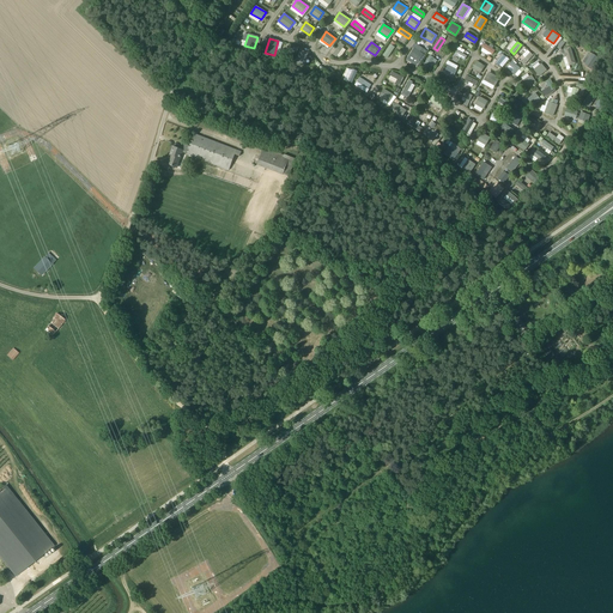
[(337,58),(345,46),(340,43),(333,54),(337,58)]
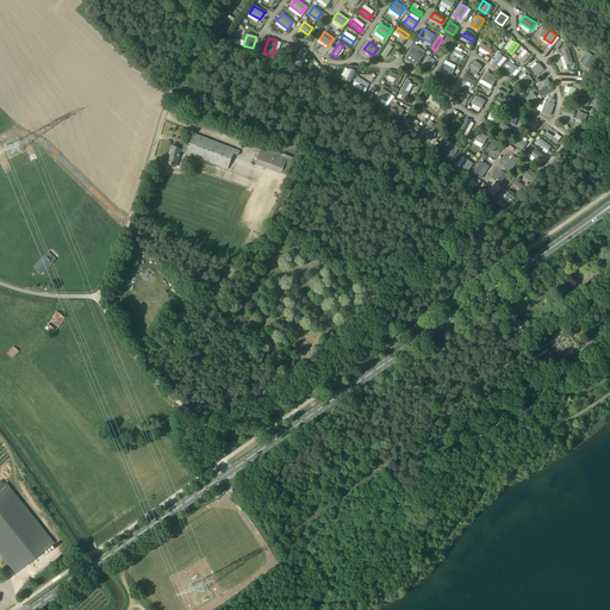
[(479,48),(490,54),(493,50),(483,43),(479,48)]
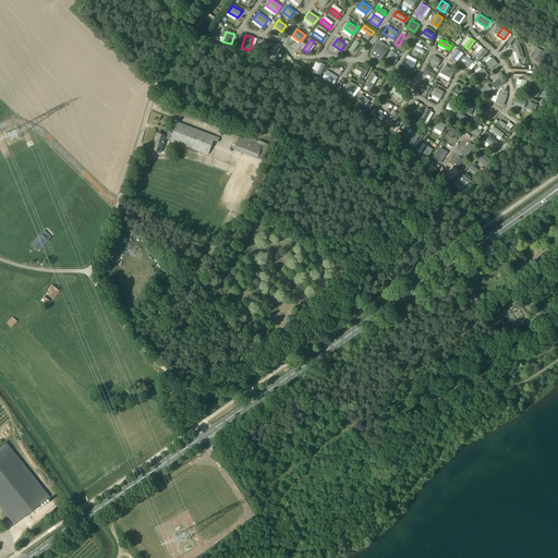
[(352,52),(360,43),(355,40),(349,50),(352,52)]
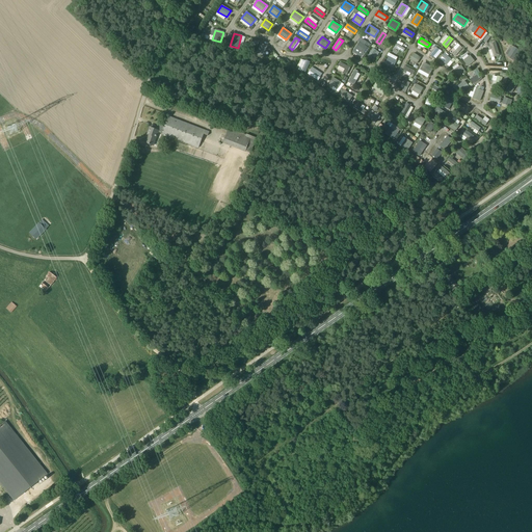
[(500,55),(496,41),(489,43),(490,45),(488,46),(489,50),(491,49),(494,56),(500,55)]
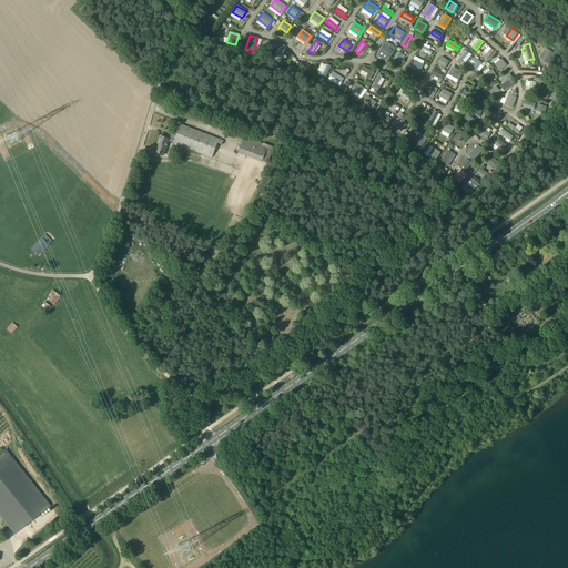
[(392,50),(384,44),(379,51),(388,57),(392,50)]
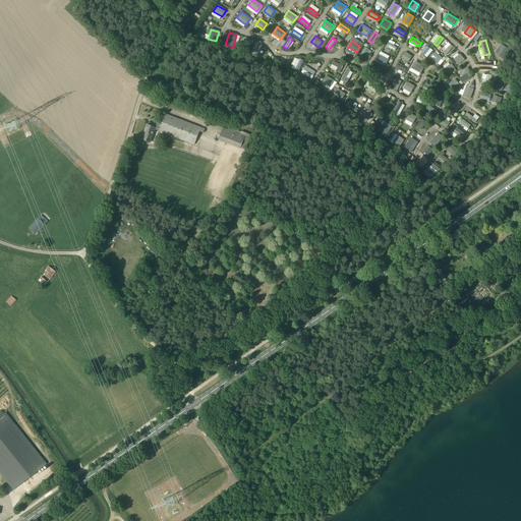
[(258,55),(262,45),(254,42),(251,53),(258,55)]
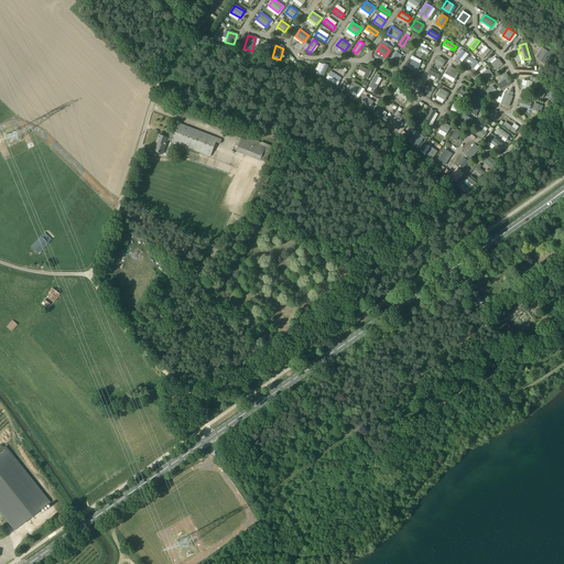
[(426,56),(430,51),(421,45),(418,52),(426,56)]
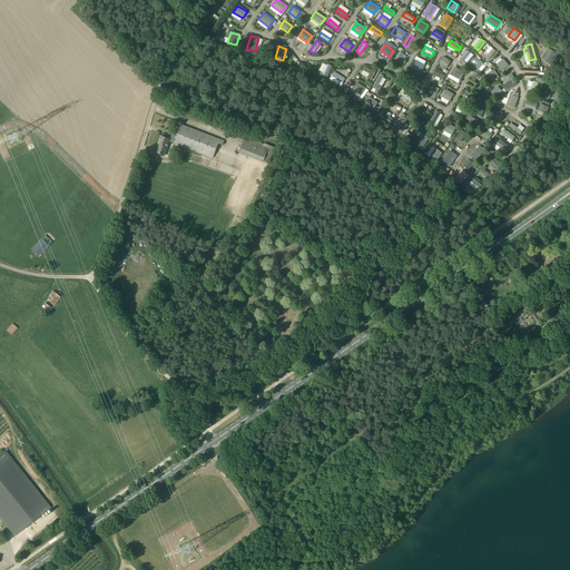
[(488,60),(495,51),(493,49),(484,57),(488,60)]
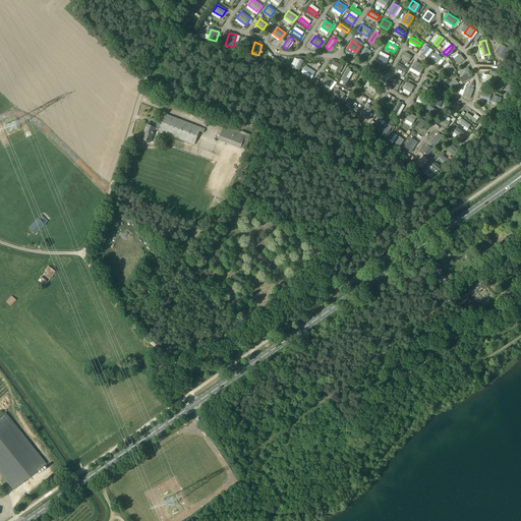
[(502,59),(508,49),(502,45),(496,55),(502,59)]
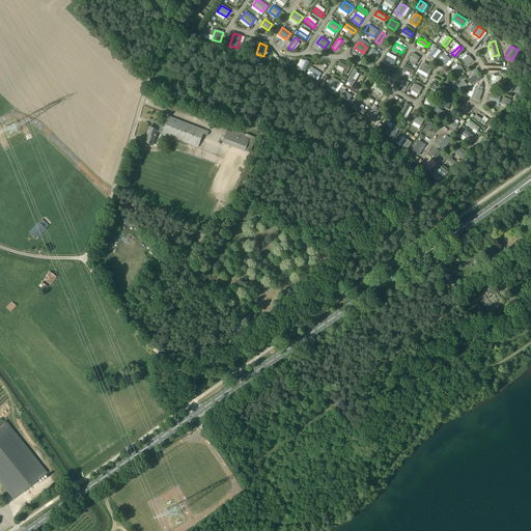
[(431,57),(438,49),(435,47),(428,54),(431,57)]
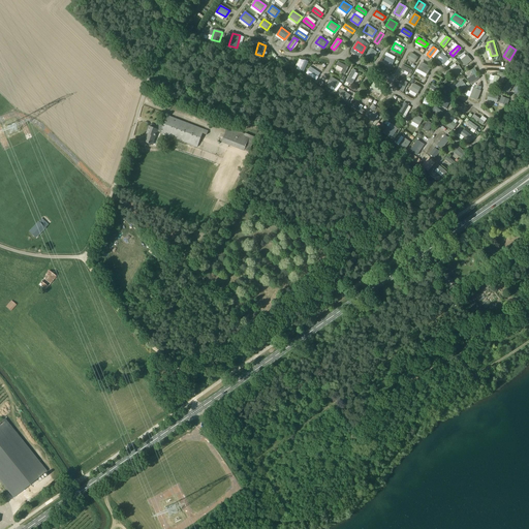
[(374,50),(371,48),(365,58),(368,60),(374,50)]
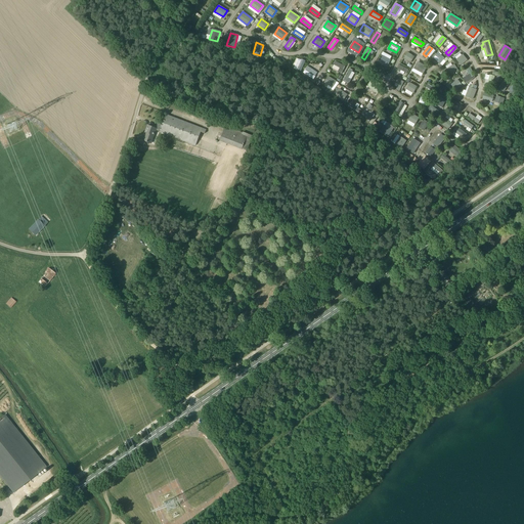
[(407,52),(403,58),(410,62),(415,56),(407,52)]
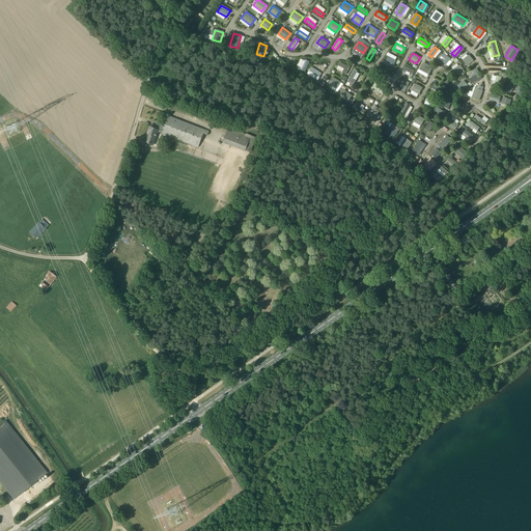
[(450,59),(444,53),(441,56),(445,59),(443,62),(446,65),(450,59)]
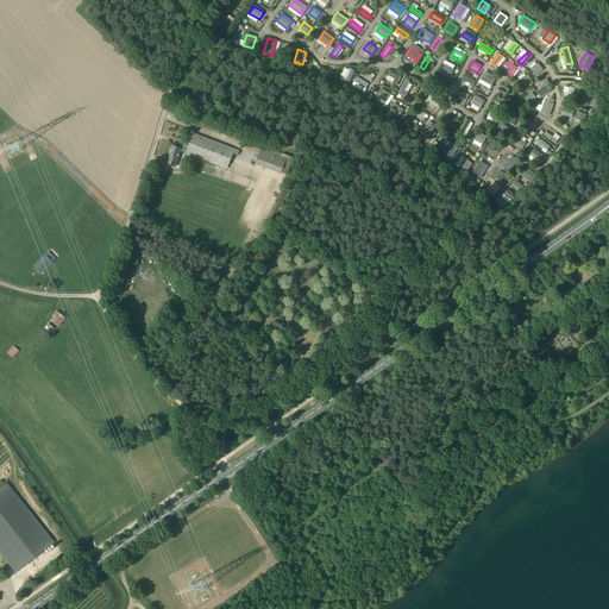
[(535,75),(544,70),(538,63),(531,69),(535,75)]
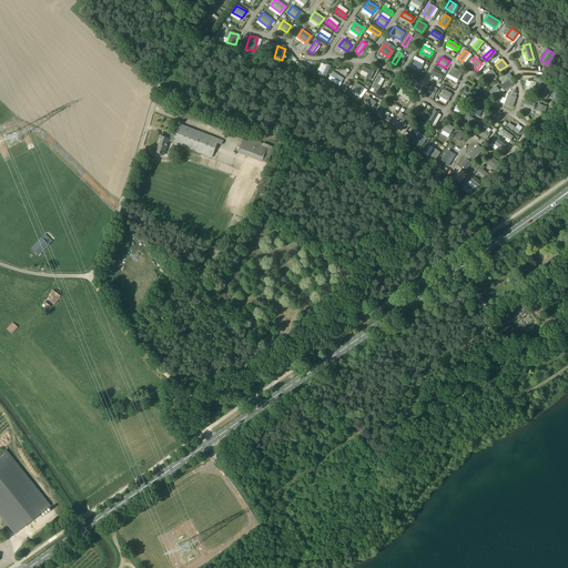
[(419,72),(424,64),(415,60),(411,68),(419,72)]
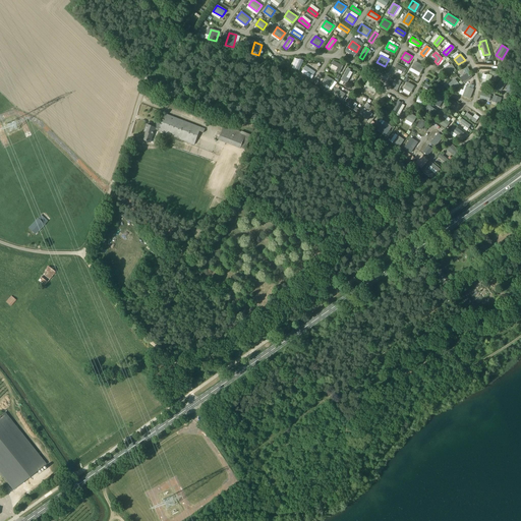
[(298,71),(303,61),(300,59),(295,69),(298,71)]
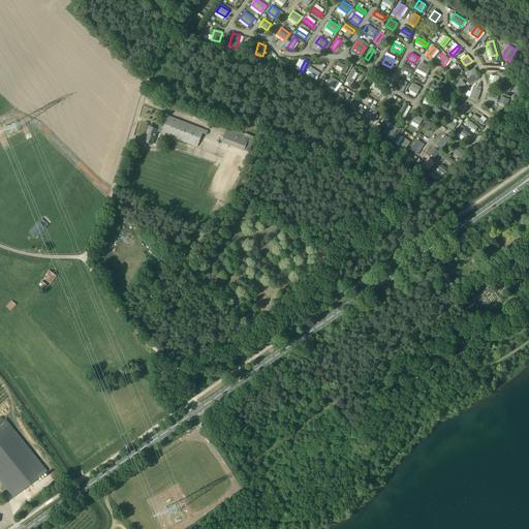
[(344,74),(348,67),(338,61),(336,65),(343,68),(341,73),(344,74)]
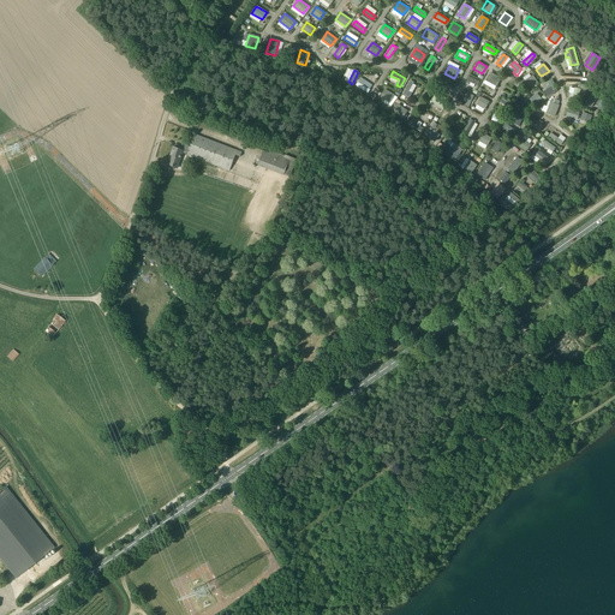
[(496,87),(501,77),(490,72),(485,81),(496,87)]
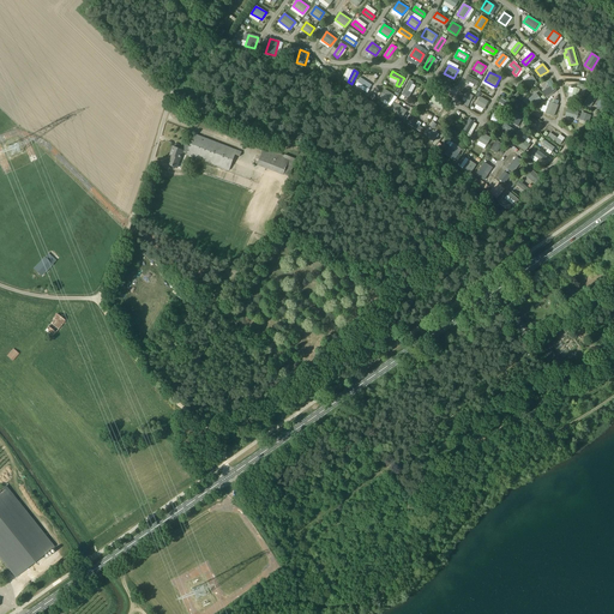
[(521,83),(525,90),(537,83),(533,76),(521,83)]
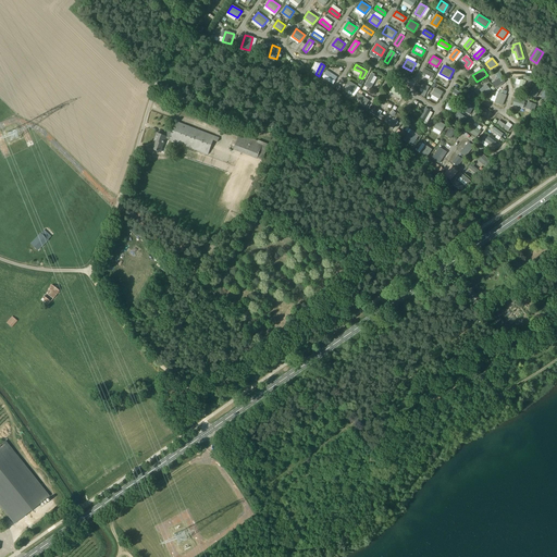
[(335,81),(337,77),(326,70),(324,74),(335,81)]
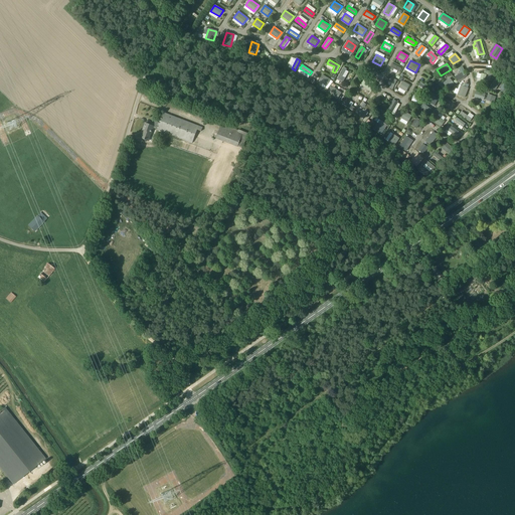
[(347,68),(344,67),(337,79),(340,81),(340,80),(343,82),(345,77),(342,76),(347,68)]
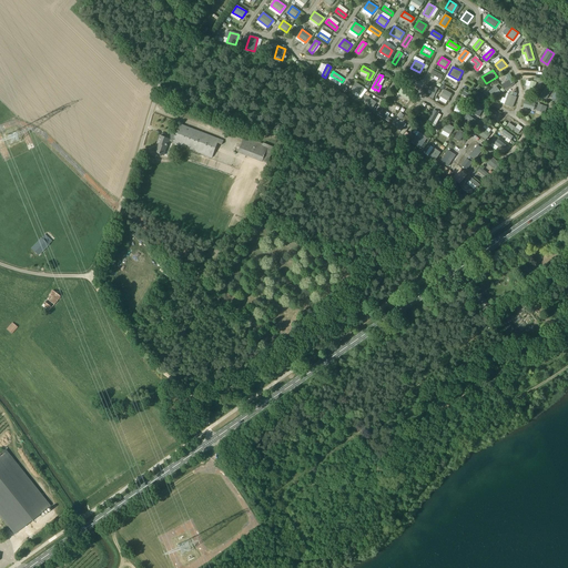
[(365,88),(355,82),(351,90),(361,95),(364,89),(365,88)]
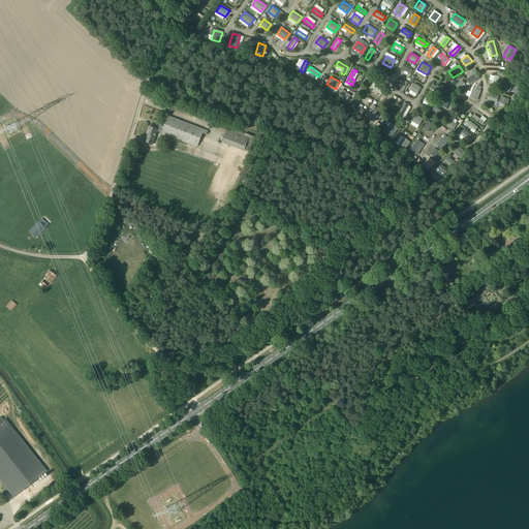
[(386,87),(376,79),(371,87),(381,94),(386,87)]
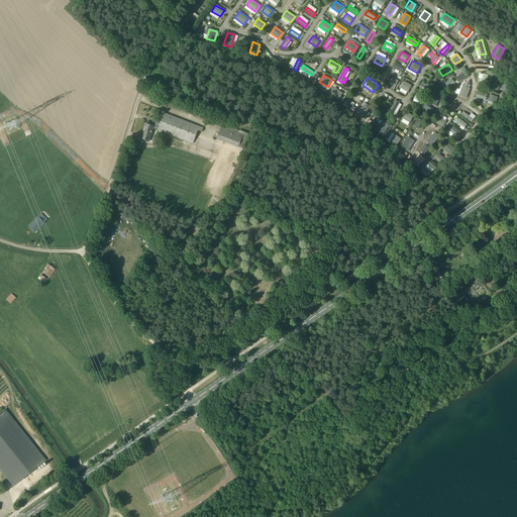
[(497,90),(503,81),(498,78),(492,87),(497,90)]
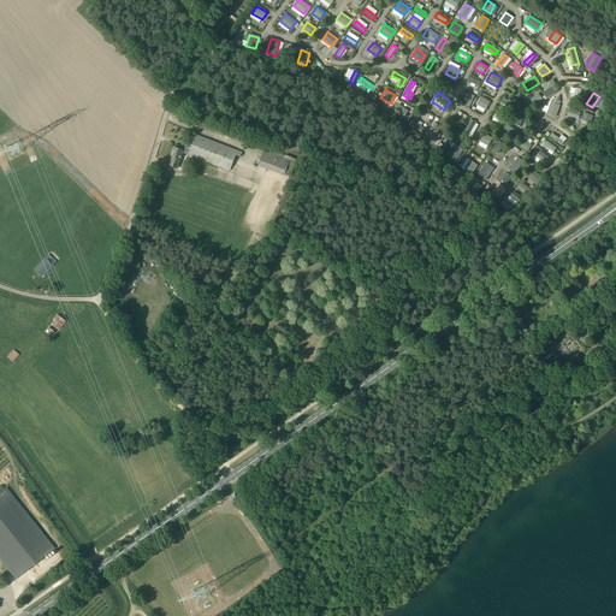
[(538,94),(531,100),(535,107),(544,100),(538,94)]
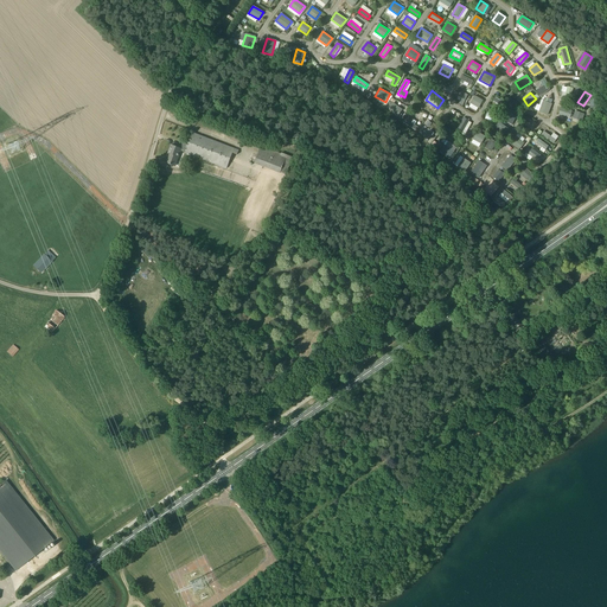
[(474,96),(471,103),(479,108),(483,100),(474,96)]
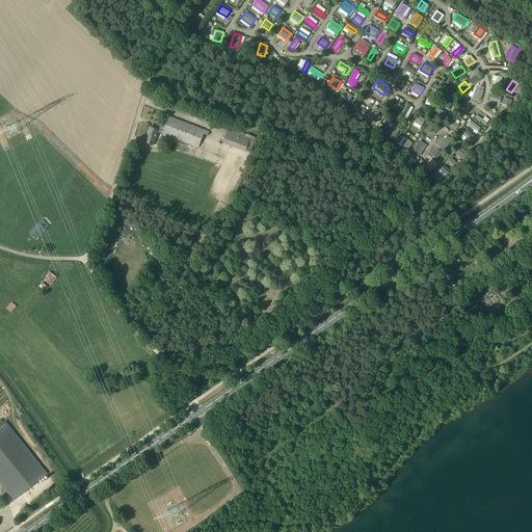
[(444,90),(434,85),(432,88),(436,90),(435,92),(441,96),(444,90)]
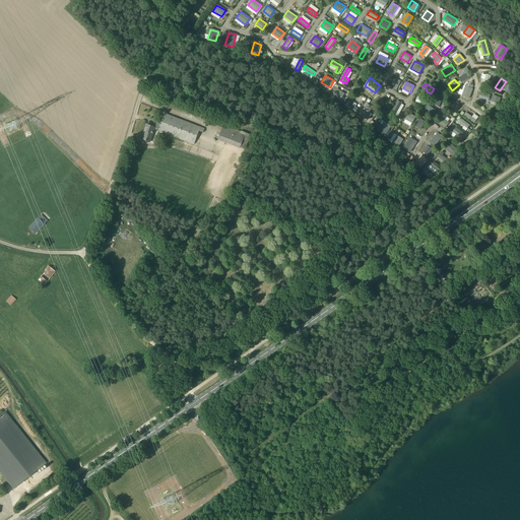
[(509,84),(505,89),(512,93),(515,88),(509,84)]
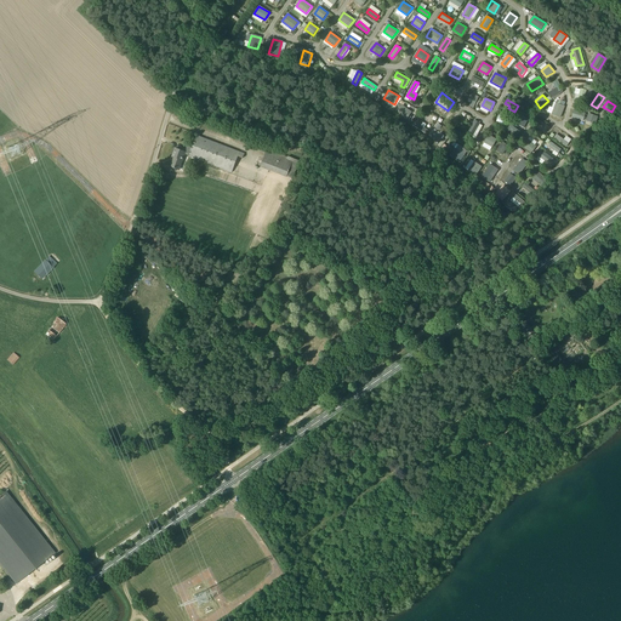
[(552,114),(560,118),(564,107),(556,103),(552,114)]
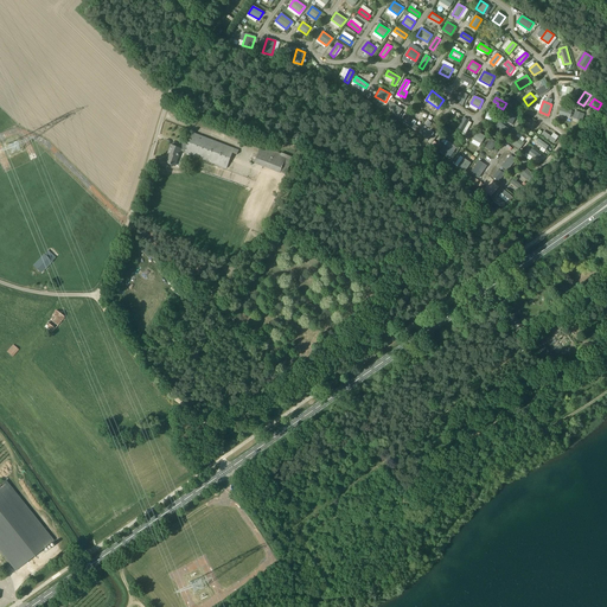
[(397,117),(402,109),(393,102),(391,102),(390,104),(387,109),(397,117)]
